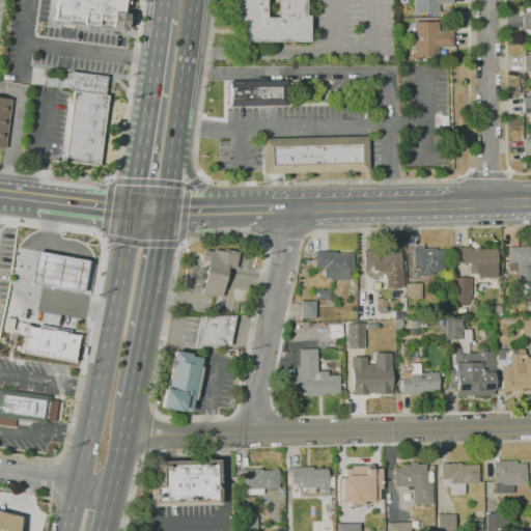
[(53,0),(127,0),(123,30),(51,20),(53,0)]
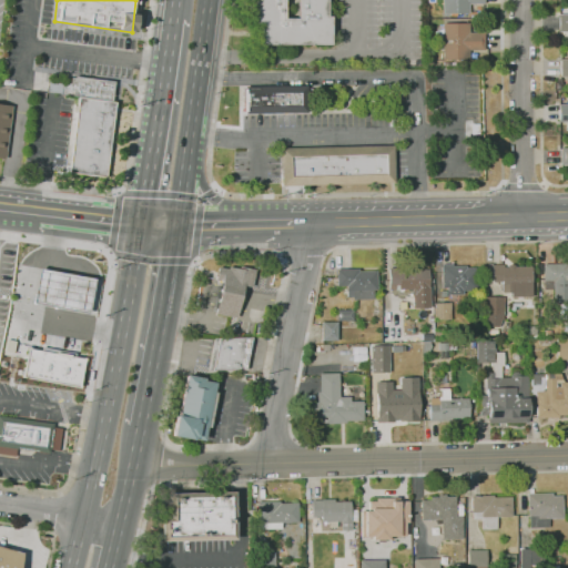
[(330,44),(260,44),(260,23),(253,23),(253,0),(326,0),(326,17),(330,17),(330,44)]
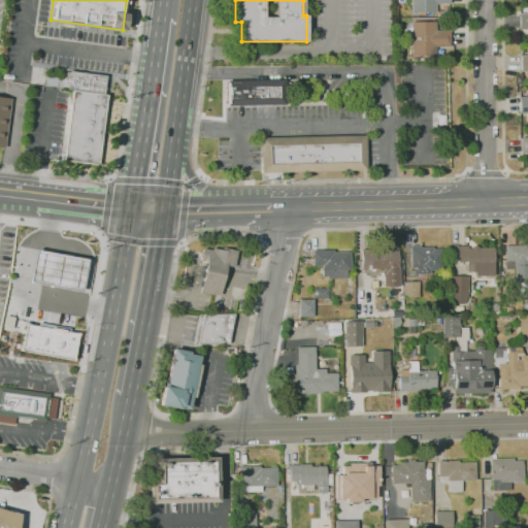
[(424,14),(414,14),(414,12),(411,12),(411,0),(449,0),(449,3),(435,3),(435,12),(424,12),(424,14)]
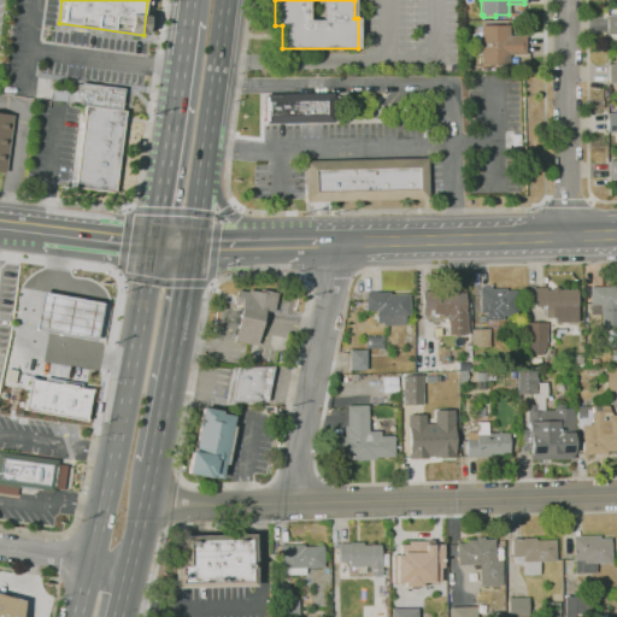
[(616,35),(606,35),(606,16),(616,16),(616,35)]
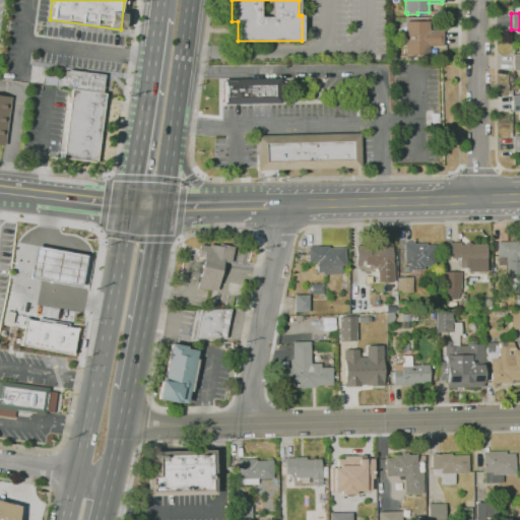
[(430,54),(405,55),(404,21),(429,21),(430,29),(443,29),(443,46),(430,46),(430,54)]
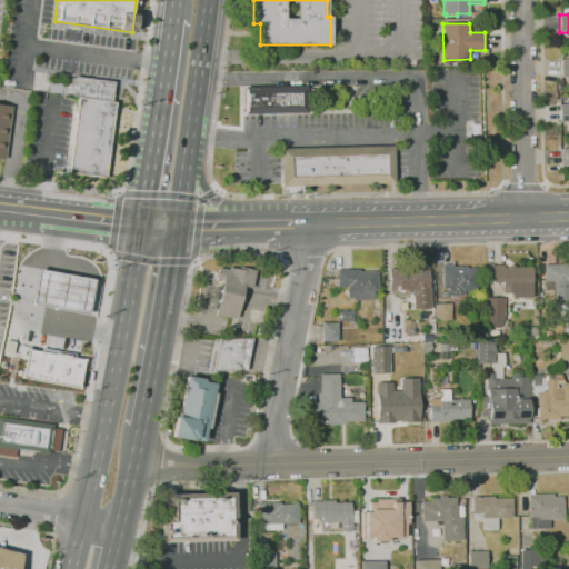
[(568,59),(559,59),(559,77),(568,76),(568,59)]
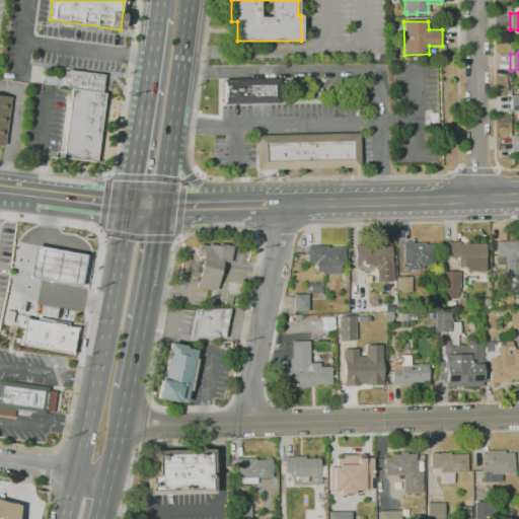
[(70,88),(44,84),(45,73),(64,76),(65,71),(68,71),(68,70),(104,75),(101,92),(70,88)]
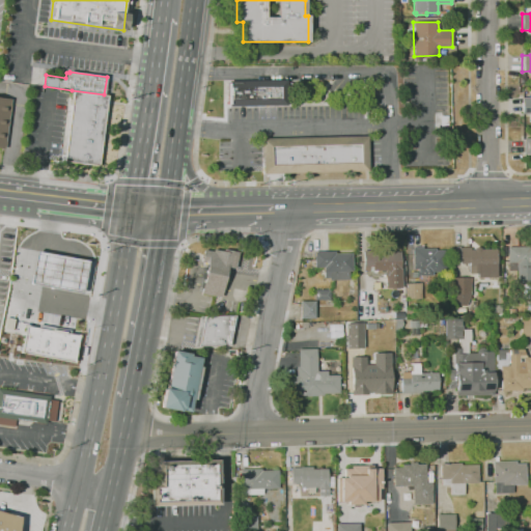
[(224,107),(223,81),(286,80),(287,106),(224,107)]
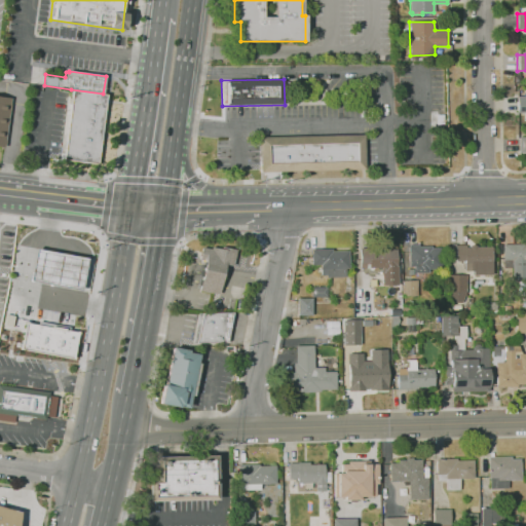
[(103,94),(107,95),(98,164),(61,159),(71,89),(103,94)]
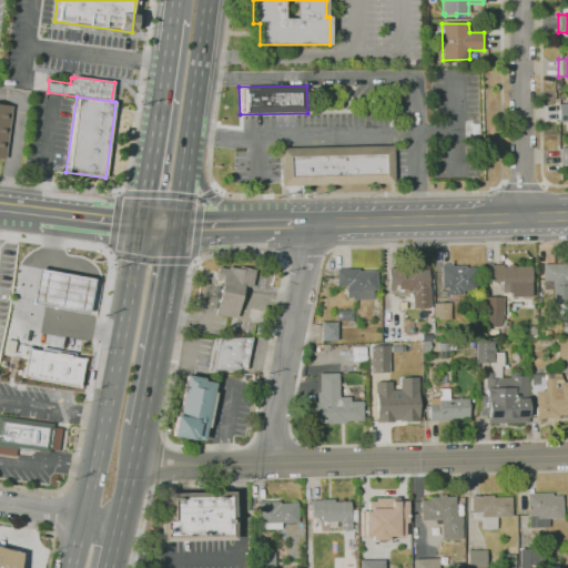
[(0,104),(11,107),(3,159),(0,158),(0,104)]
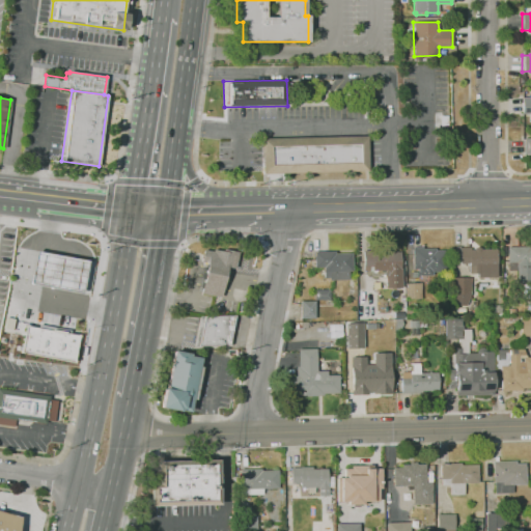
[(530,114),(522,114),(522,98),(530,98),(530,114)]
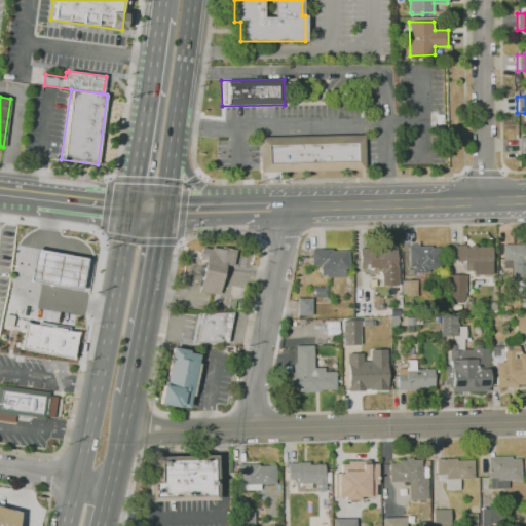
[(260,173),(259,137),(364,135),(364,170),(260,173)]
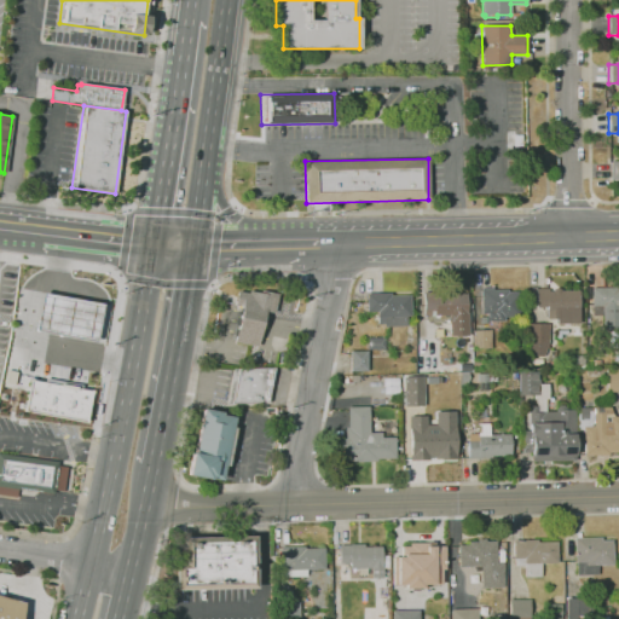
[(487,322),(486,314),(481,314),(480,290),(481,290),(481,288),(492,288),(493,290),(507,290),(507,293),(519,291),(519,317),(504,317),(504,322),(487,322)]
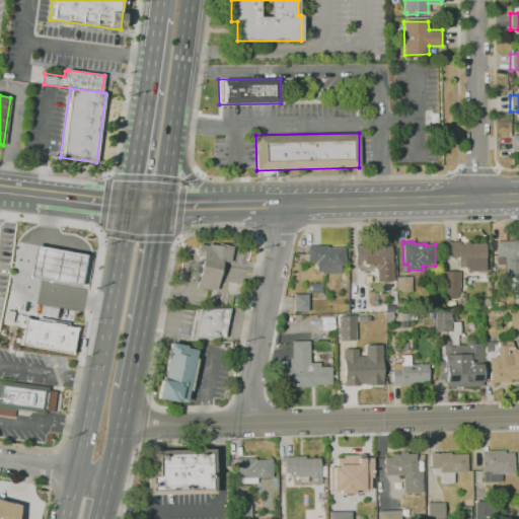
[(518,277),(506,277),(505,265),(497,265),(497,256),(496,256),(496,241),(517,241),(517,242),(518,242),(518,277)]
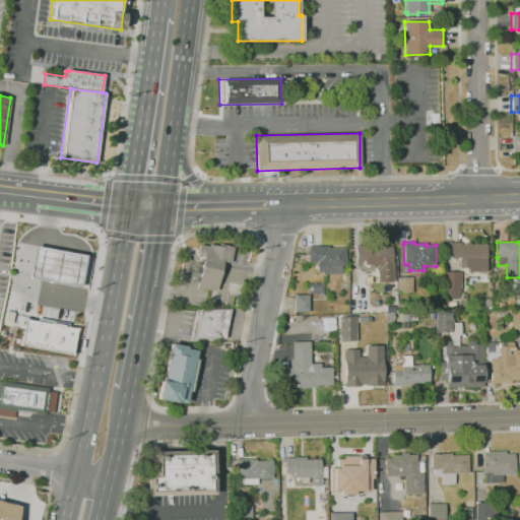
[(393,282),(378,282),(377,265),(356,266),(355,243),(371,243),(371,247),(391,246),(392,263),(393,262),(393,282)]
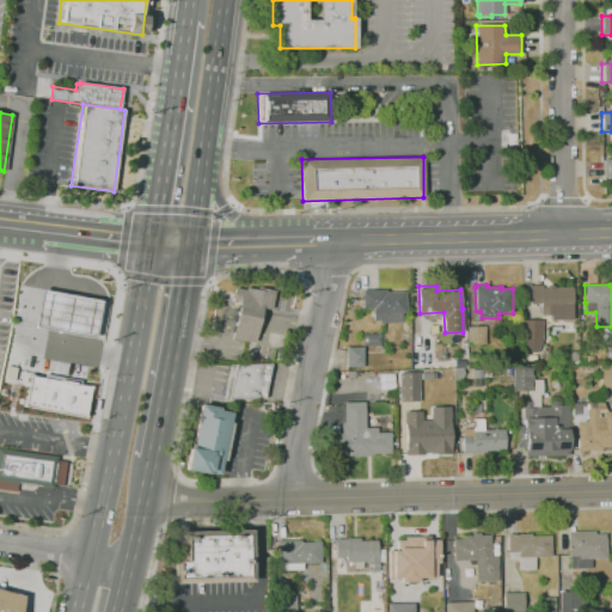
[(551,316),(540,316),(540,304),(538,304),(531,304),(531,306),(522,306),(522,289),(530,289),(530,286),(552,286),(552,288),(571,288),(571,319),(551,319),(551,316)]
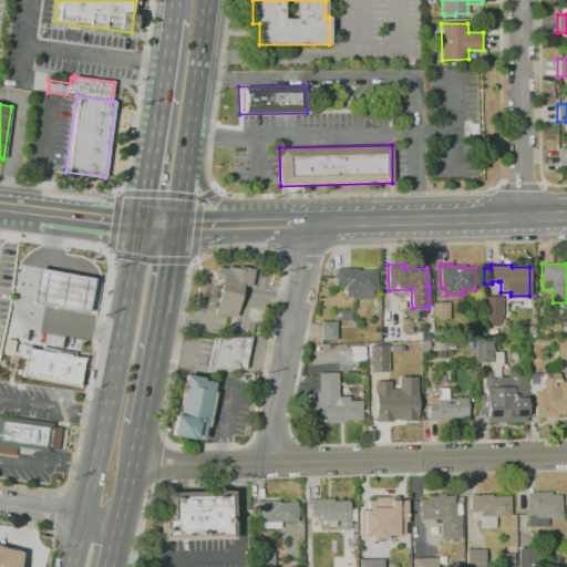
[(235,318),(215,313),(215,309),(214,308),(219,281),(215,280),(218,267),(227,269),(227,267),(238,269),(238,266),(255,269),(251,287),(241,285),(235,318)]
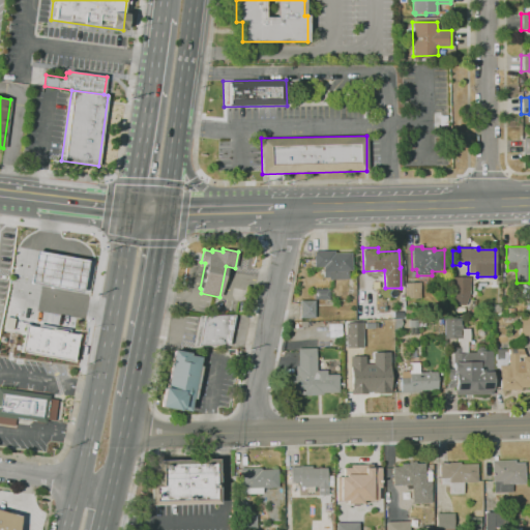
[(30,283),(82,291),(87,259),(35,251),(30,283)]
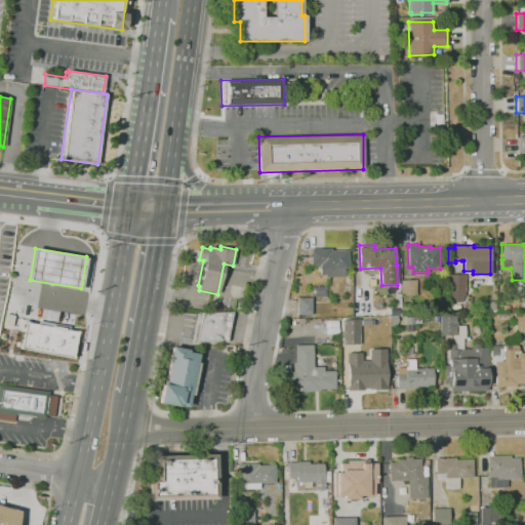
[(322,278),(322,265),(311,265),(311,249),(331,248),(331,250),(348,250),(349,269),(345,269),(345,277),(322,278)]
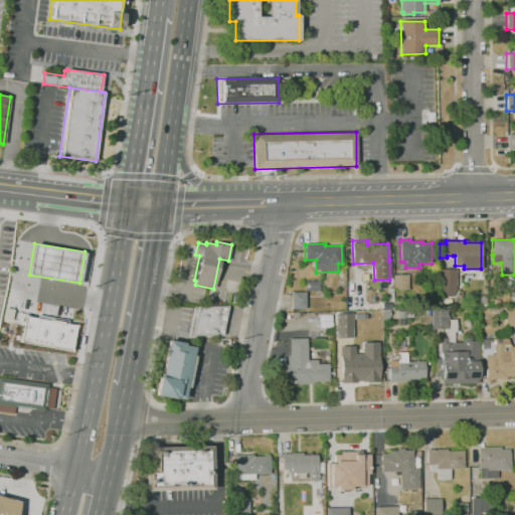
[(457,285),(453,297),(451,297),(451,304),(443,304),(443,299),(444,299),(444,297),(440,297),(440,270),(457,270),(457,285)]
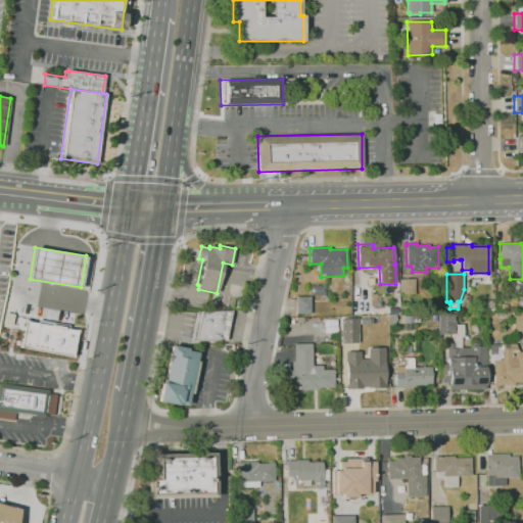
[(415,295),(398,294),(398,279),(415,280),(415,295)]
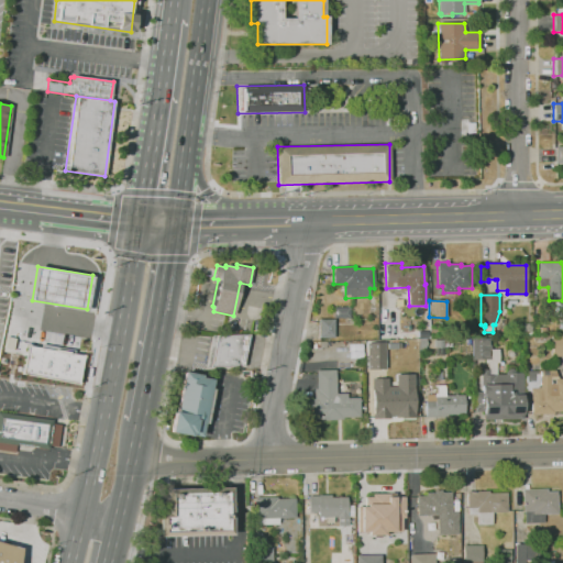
[(351,318),(334,318),(334,307),(350,307),(351,318)]
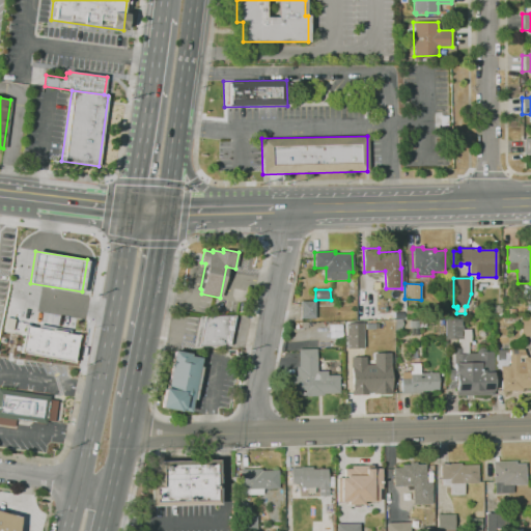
[(315,318),(300,318),(300,301),(315,301),(315,318)]
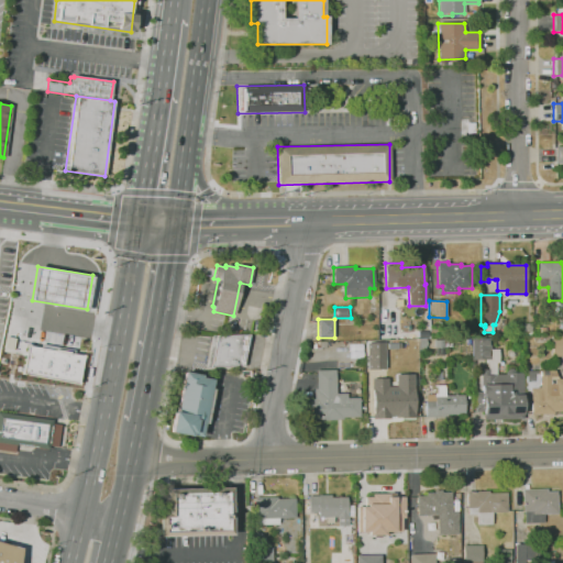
[(430,338),(430,327),(443,327),(444,337),(430,338)]
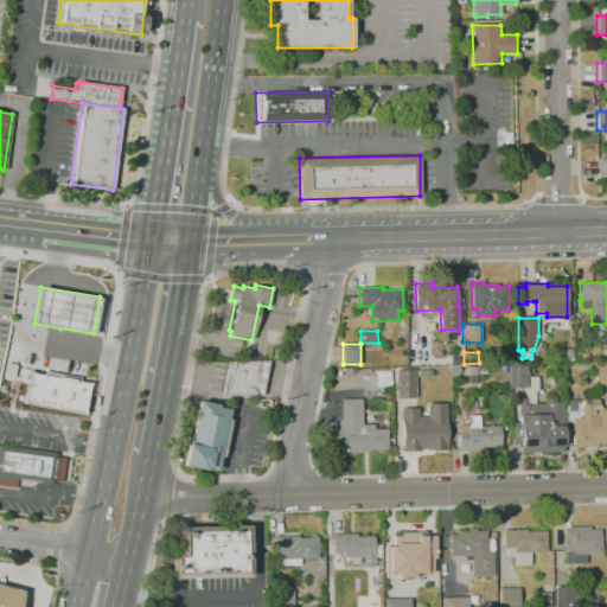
[(606,384),(595,384),(594,366),(593,366),(593,365),(594,365),(594,359),(599,359),(599,362),(606,362),(606,384)]
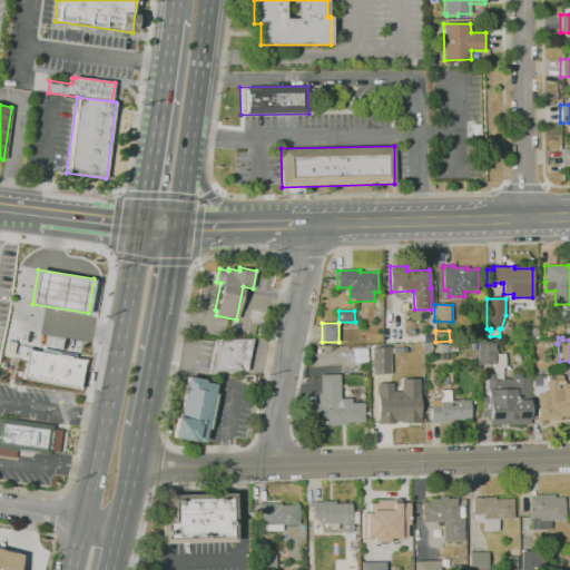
[(208,372),(215,340),(252,338),(246,371),(208,372)]
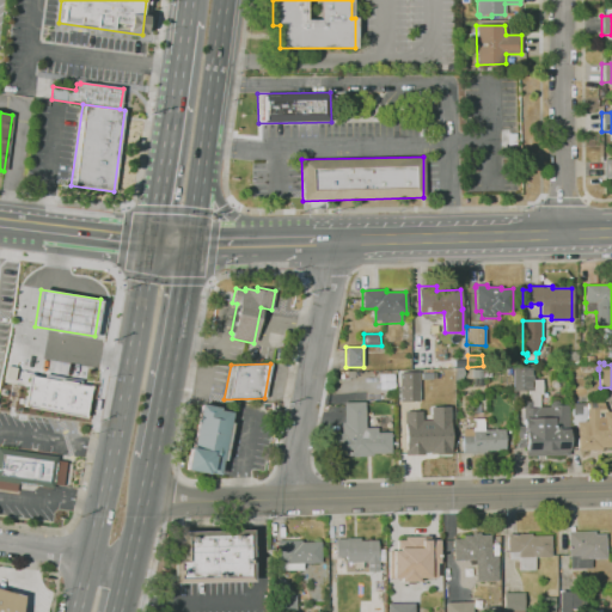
[(533,390),(513,391),(513,368),(533,368),(533,390)]
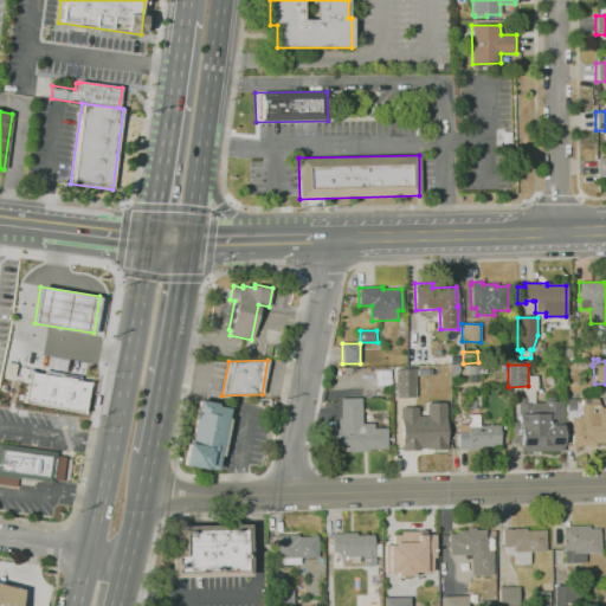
[(478,375),(466,375),(466,366),(478,366),(478,375)]
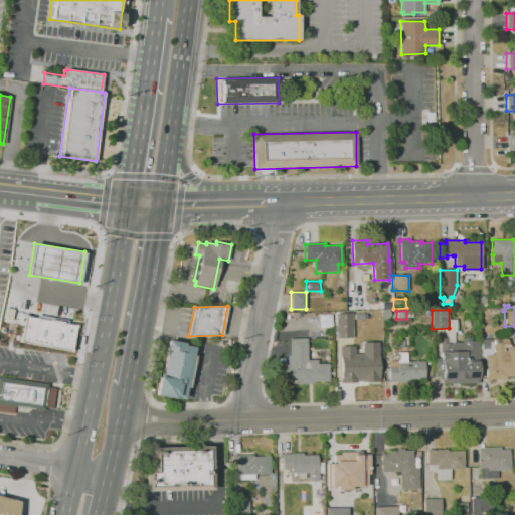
[(335,313),(335,337),(352,338),(352,313),(335,313)]
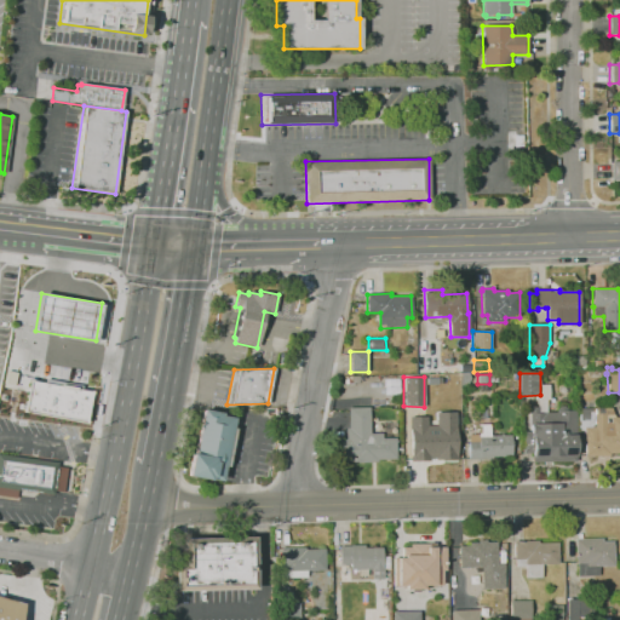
[(23,413),(86,423),(91,389),(28,379),(23,413)]
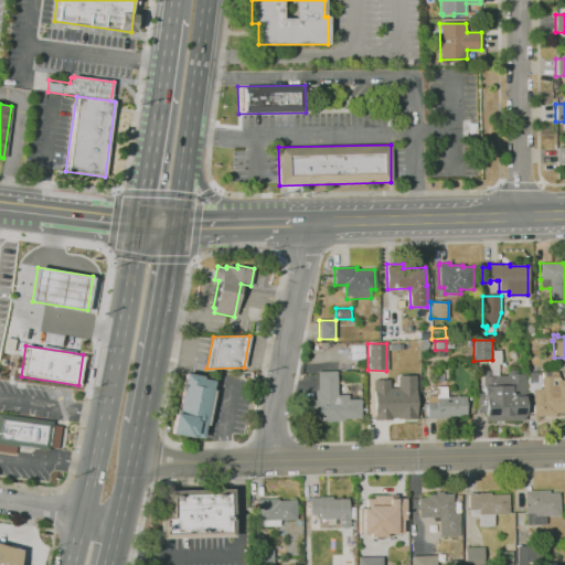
[(560,380),(564,380),(564,413),(555,414),(555,416),(533,417),(532,390),(542,390),(541,372),(548,372),(547,361),(551,361),(551,365),(553,364),(553,372),(557,372),(557,374),(560,380)]
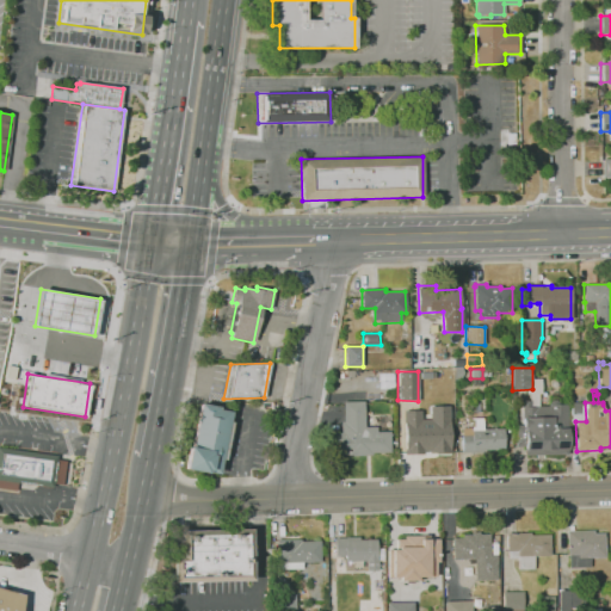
[(559,403),(559,405),(567,405),(567,455),(524,455),(524,446),(516,446),(516,425),(522,425),(522,420),(522,402),(530,402),(530,407),(537,407),(537,406),(548,406),(548,405),(551,400),(555,400),(559,403)]
